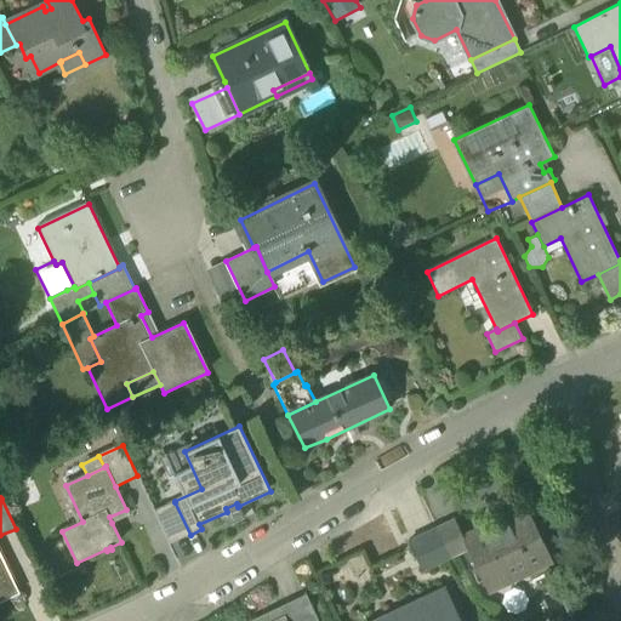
[(154,512),(170,545),(191,535),(175,502),(154,512)]
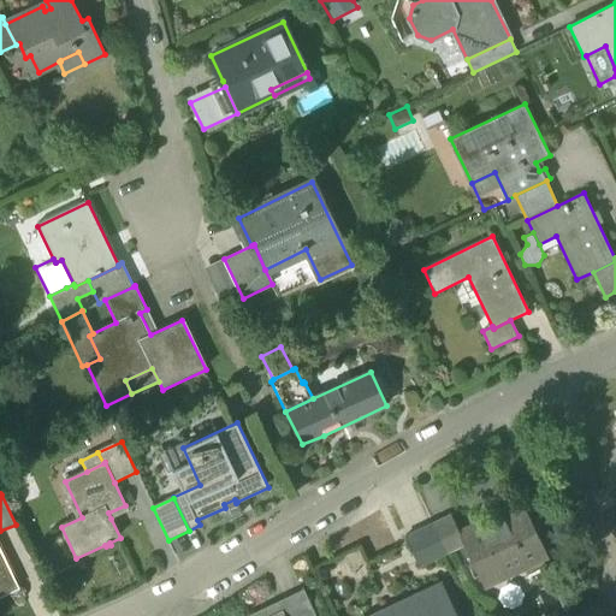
[(463,545),(484,587),(548,557),(520,498),(491,511),(493,516),(460,533),(457,533),(463,545)]
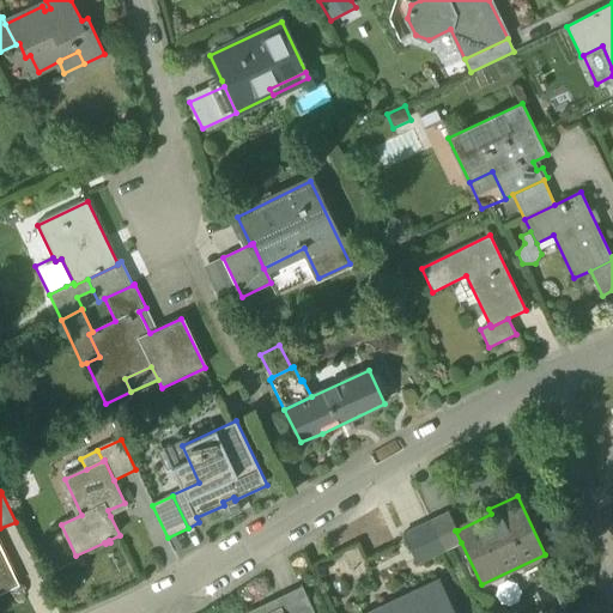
[(224,505),(229,517),(241,511),(236,499),(235,501),(234,497),(223,502),(224,505)]
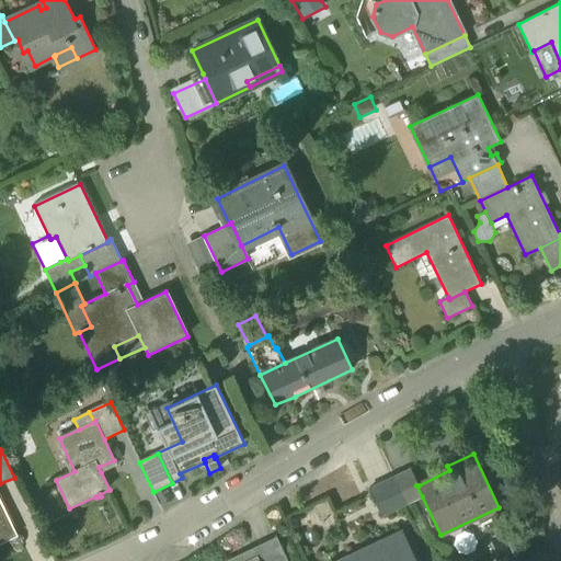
[(99,467),(101,472),(116,465),(114,460),(99,467)]
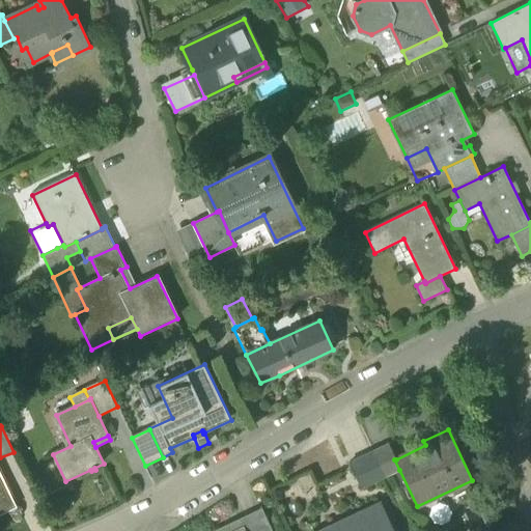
[(389,445),(372,453),(385,477),(399,470),(394,459),(396,459),(389,445)]
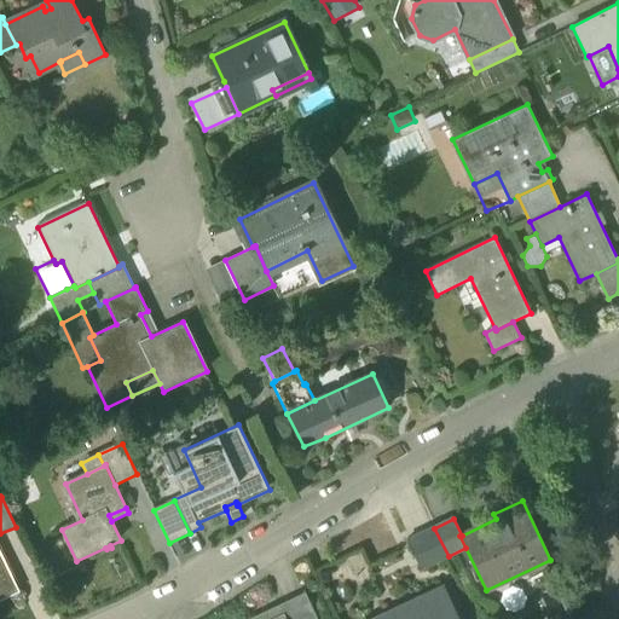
[(421,570),(449,556),(434,528),(408,542),(421,570)]
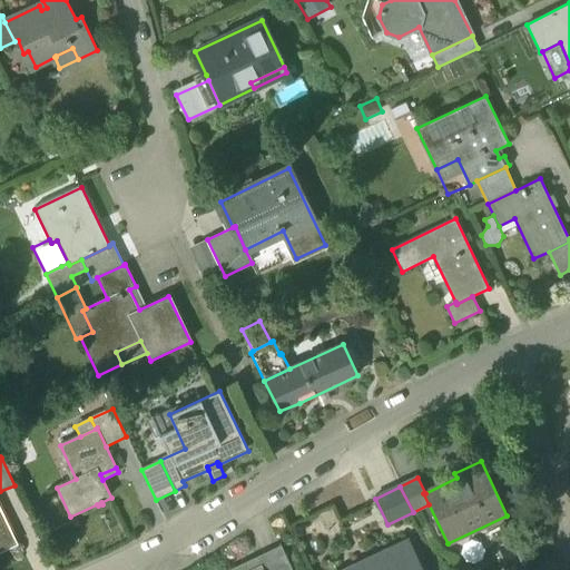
[(0,551),(15,544),(0,512),(0,551)]
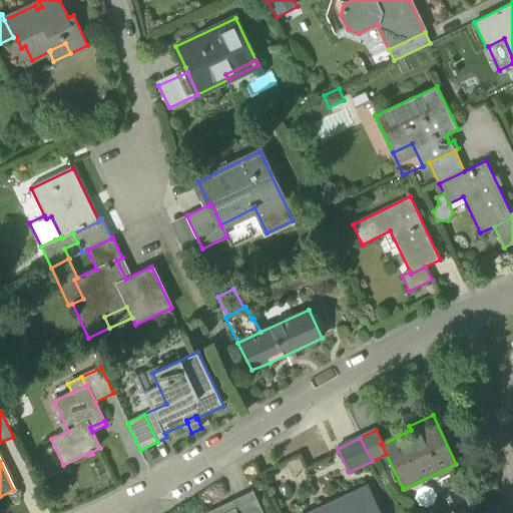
[(323,512),(380,512),(368,485),(322,507),(324,512),(323,512)]
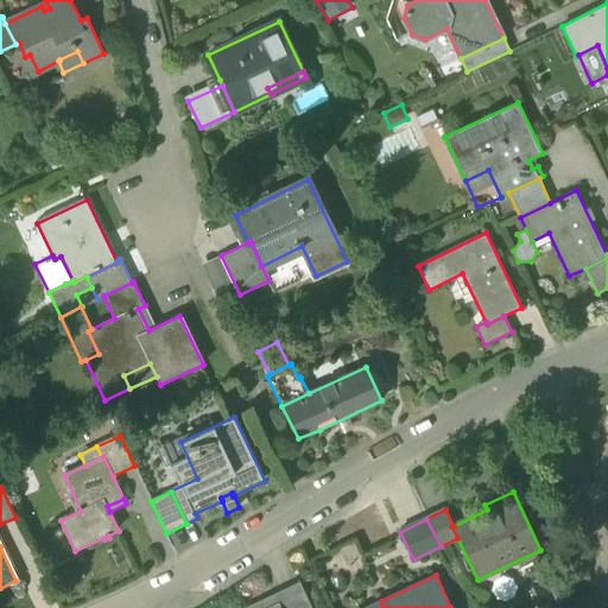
[(277,599),(280,607),(311,607),(301,583),(274,596),(277,599)]
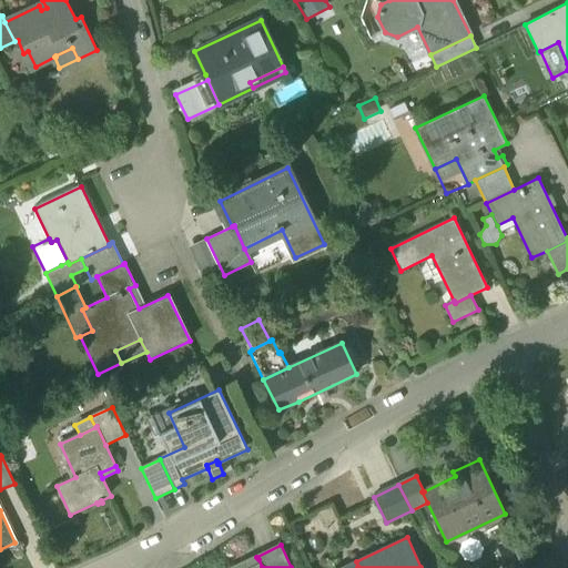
[(229,567),(240,567),(259,559),(256,557),(256,555),(229,567)]
